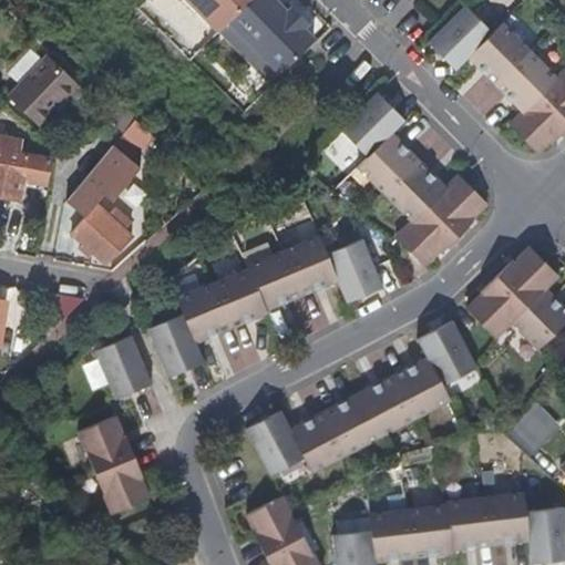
[(184,0),(214,29),(223,19),(242,0),(184,0)]
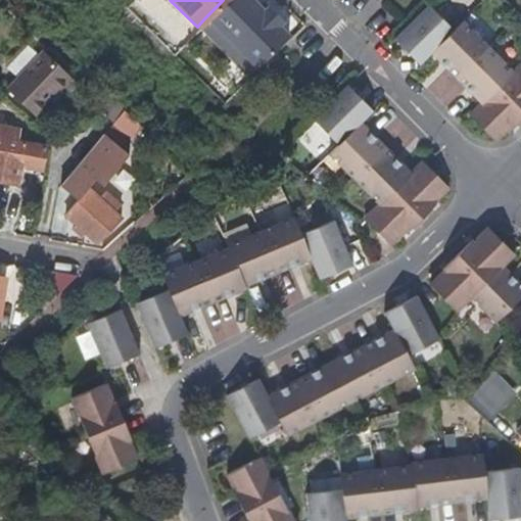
[(281,31),(251,0),(223,0),(205,17),(249,62),(281,31)]
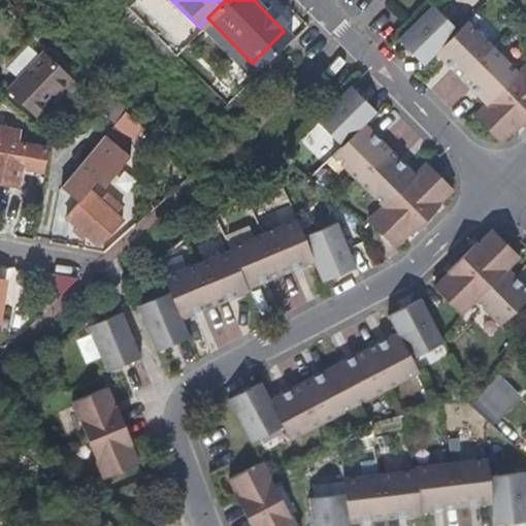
[(499,134),(525,106),(525,55),(517,64),(465,13),(456,23),(432,0),(424,0),(393,33),(420,60),(435,44),(487,95),(473,108),(499,134)]
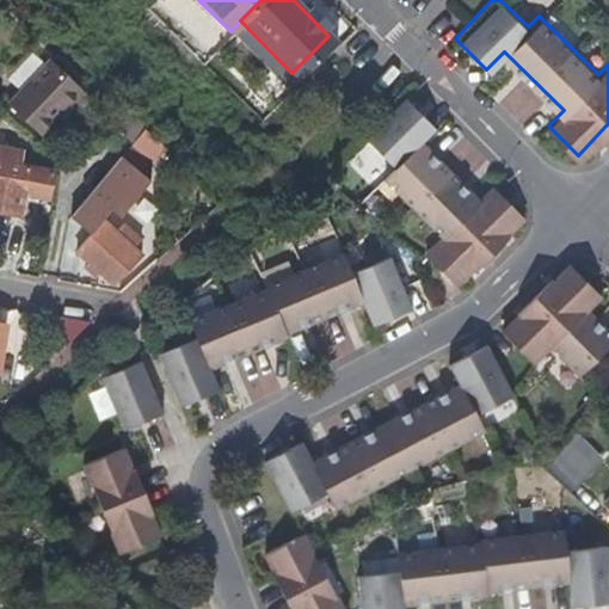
[(49,57),(6,102),(37,133),(80,88),(49,57)]
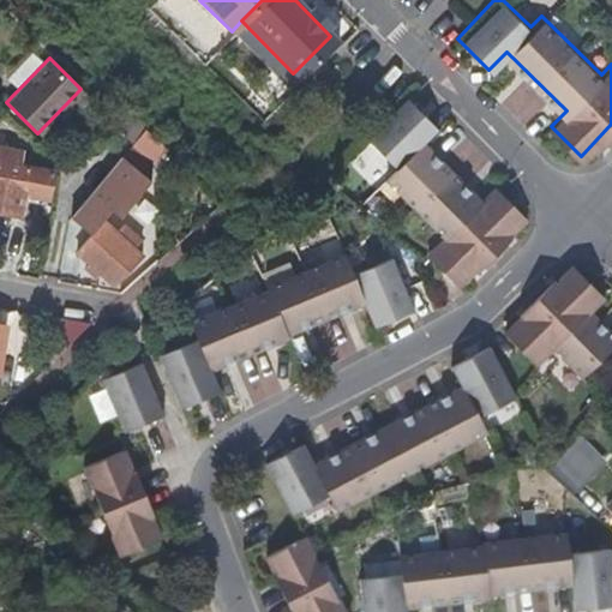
[(396,169),(385,180),(443,239),(429,255),(461,288),(483,265),(527,222),(496,191),(493,190),(483,202),(425,144),(437,132),(407,102),(369,141),(396,169)]
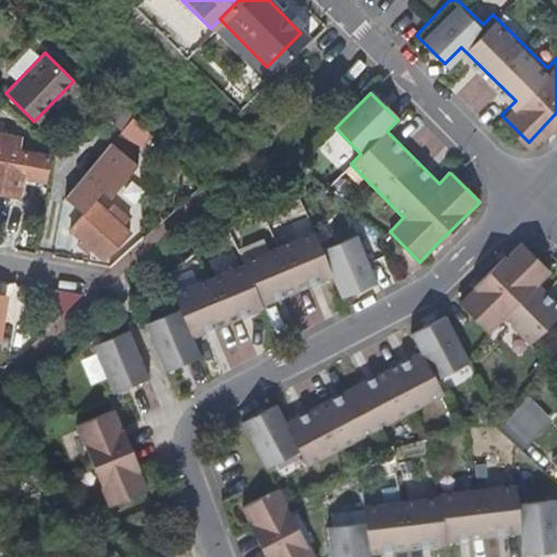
[(129,115),(110,140),(131,154),(150,130),(129,115)]
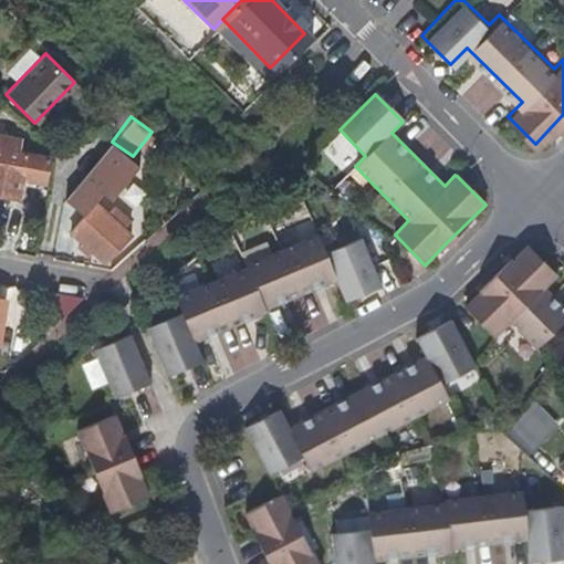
[(47,155),(6,147),(7,136),(0,135),(0,190),(17,195),(20,176),(42,180),(47,155)]
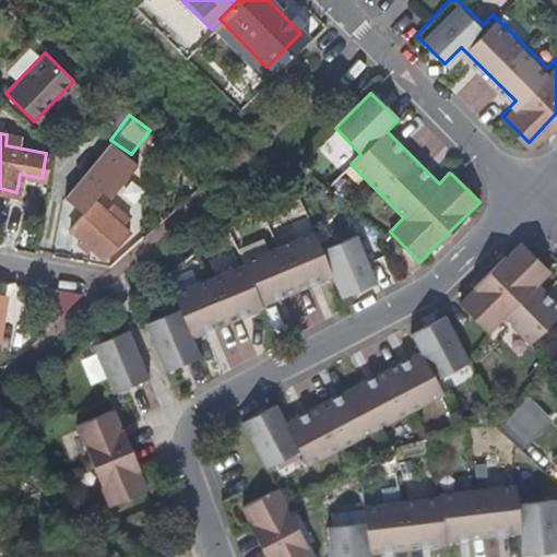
[(135,162),(109,141),(63,194),(80,210),(92,197),(98,188),(108,196),(135,162)]
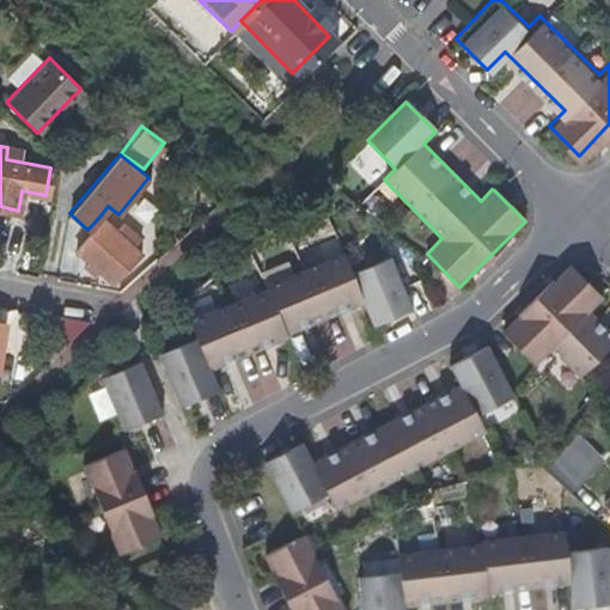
[(73,248),(110,279),(138,251),(101,215),(87,230),(73,248)]
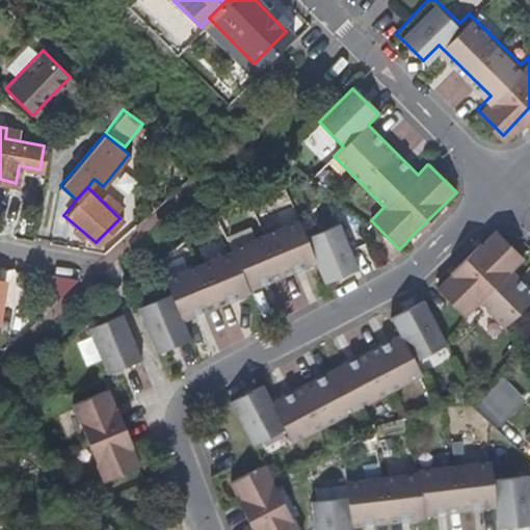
[(96,242),(91,249),(103,250),(132,226),(122,216),(120,218),(96,242)]
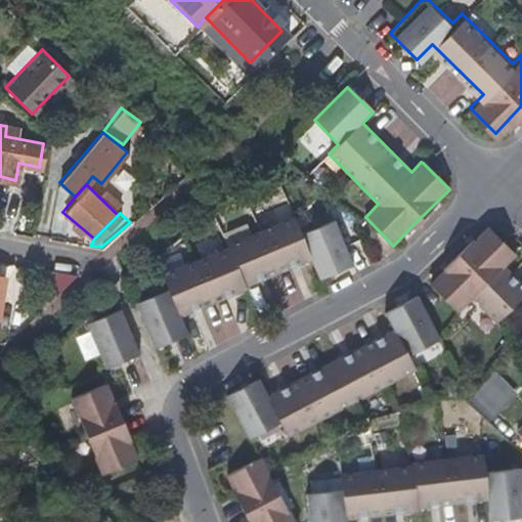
[(170,283),(136,297),(157,346),(193,331),(185,313),(250,287),(251,289),(318,261),(325,278),(354,266),(335,220),(302,233),(294,214),(231,240),(230,237),(163,265),(170,283)]
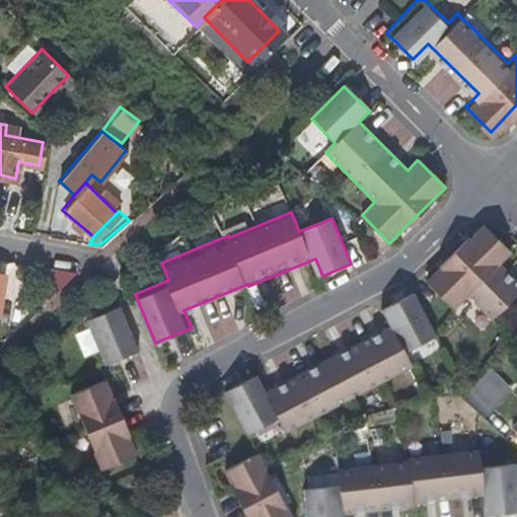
[(481,224),(424,282),(451,309),(464,296),(489,319),(516,289),(516,282),(498,263),(508,252),(481,224)]
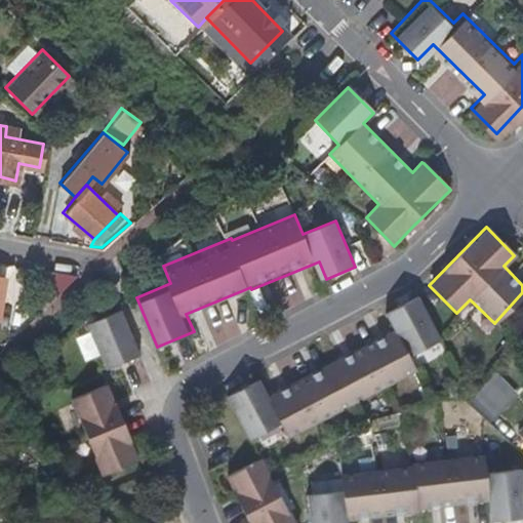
[(76,273),(44,267),(32,305),(38,310),(76,273)]
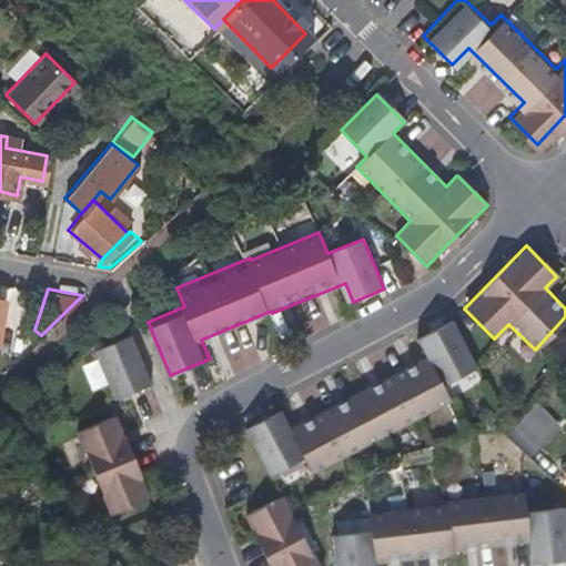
[(251,432),(273,476),(307,458),(315,474),(454,404),(446,388),(481,371),(458,326),(424,344),(433,362),(294,432),(285,414),(251,432)]
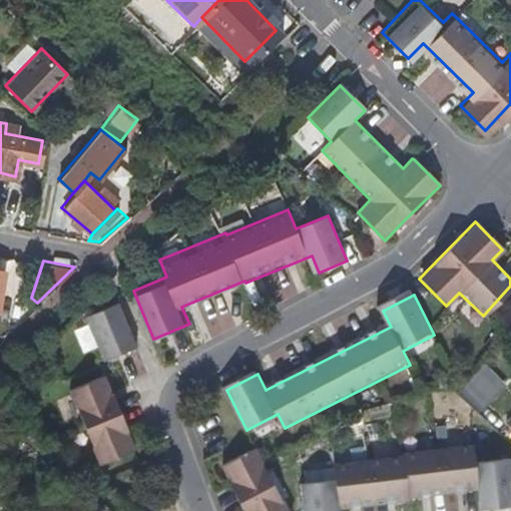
[(139,342),(121,298),(120,298),(89,311),(106,355),(139,342)]
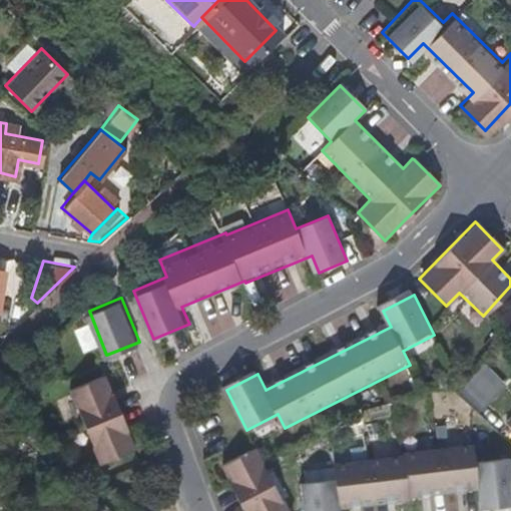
[(485,363),(458,387),(477,409),(505,385),(485,363)]
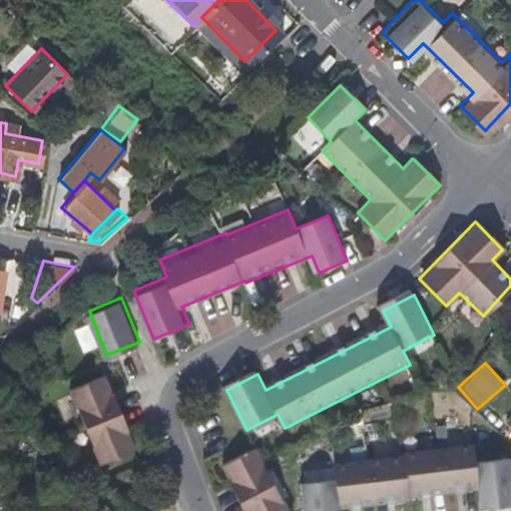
[(133,444),(106,370),(70,384),(97,457),(133,444)]
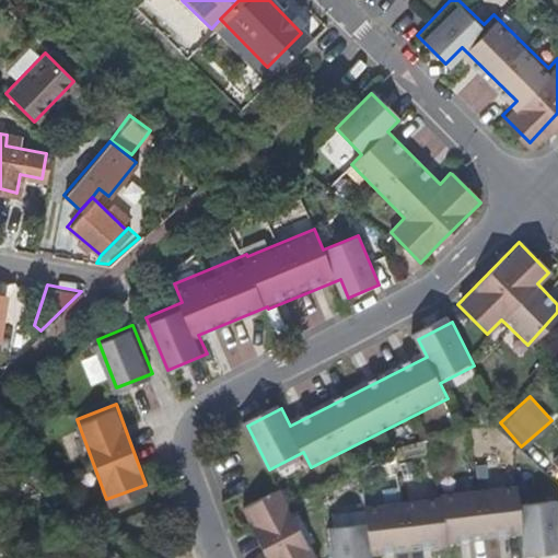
[(557,446),(544,463),(557,476),(557,446)]
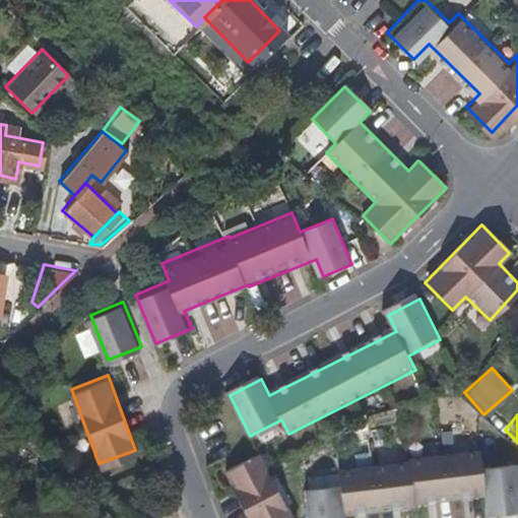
[(517,512),(517,465),(483,469),(481,451),(411,460),(411,463),(342,471),(344,488),(309,492),(311,517),(346,517),(347,517),(417,508),(417,505),(487,497),(489,516),(517,512)]
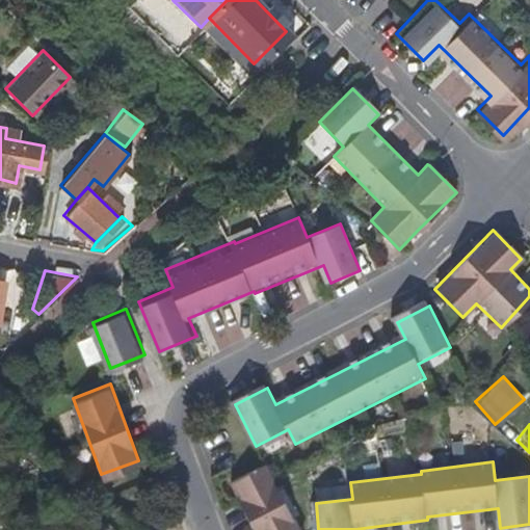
[(300,529),(266,466),(232,483),(257,529),(300,529)]
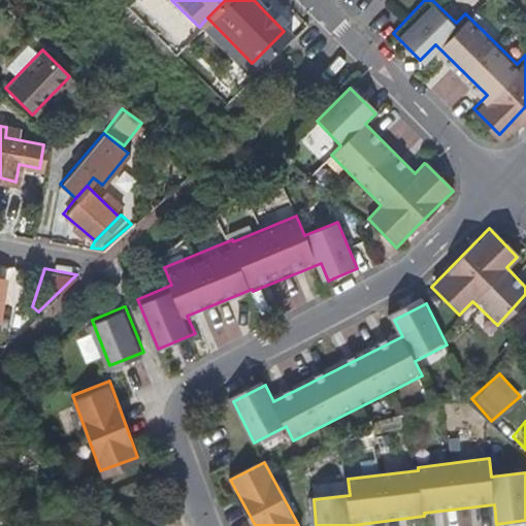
All buildings are outlined.
